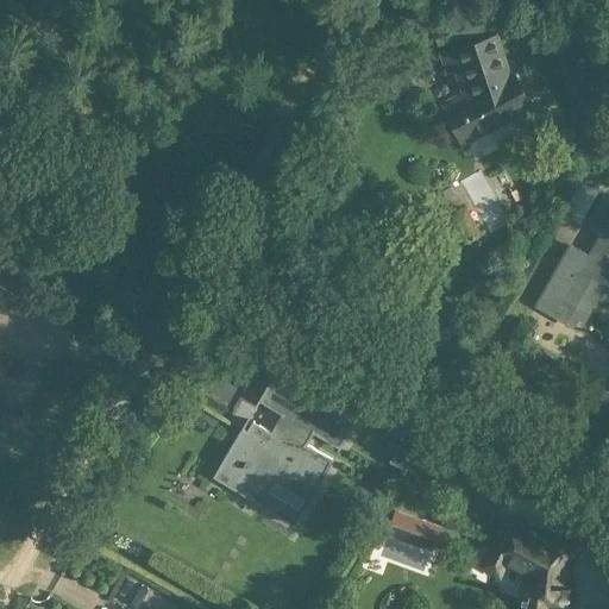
[(438,46),(495,27),(490,11),(432,30),(438,46)]
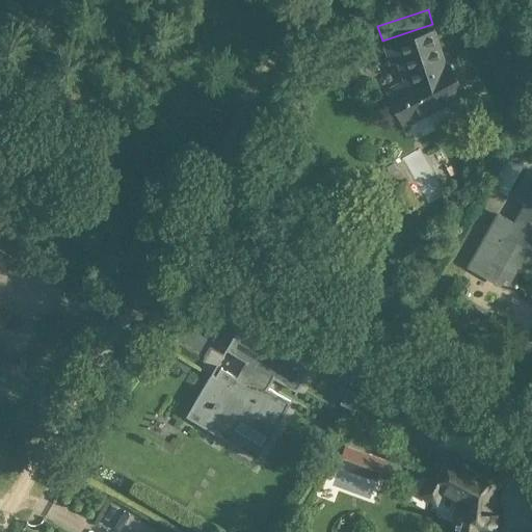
[(398,59),(405,80),(386,90),(403,125),(440,106),(441,108),(466,95),(448,61),(446,62),(440,46),(439,47),(433,31),(384,48),(390,62),(398,59)]
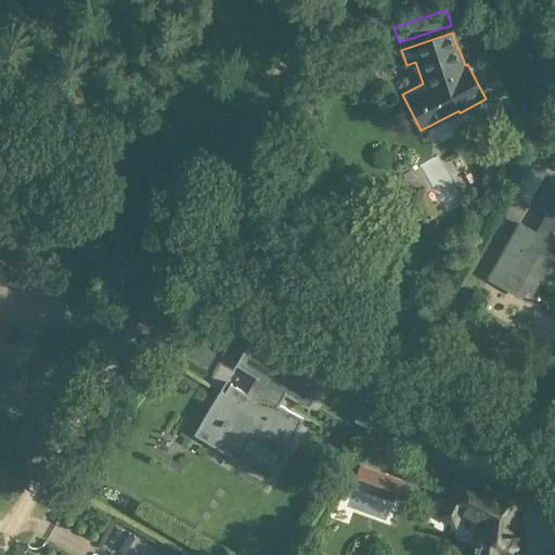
[(554,182),(551,180),(536,207),(549,215),(538,233),(519,222),(487,279),(506,289),(506,288),(521,297),(526,289),(531,293),(551,258),(554,260),(554,182)]
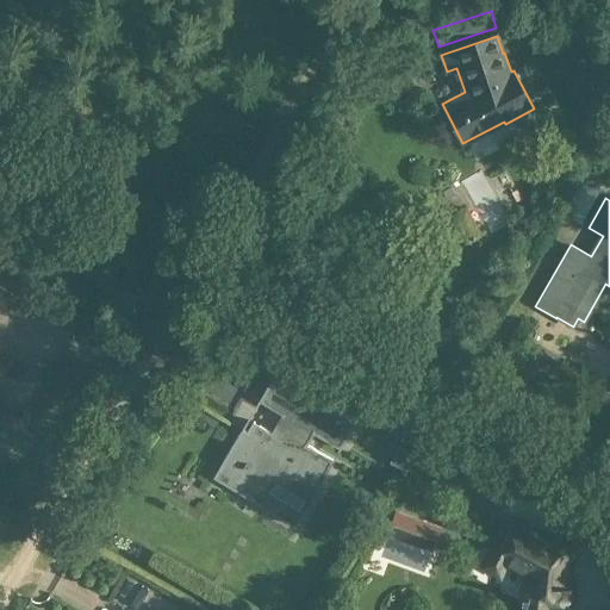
[(275,474),(312,497),(334,461),(307,444),(315,434),(341,449),(358,421),(329,403),(325,409),(318,404),(322,399),(275,372),(259,400),(282,415),(272,433),(254,422),(248,433),(243,429),(213,478),(257,504),(275,474)]
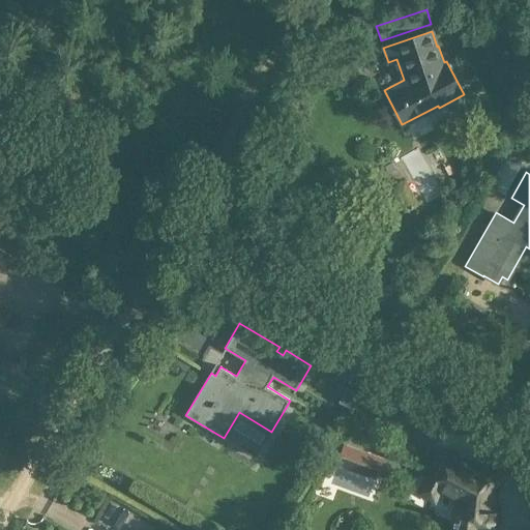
[(369,376),(354,366),(343,385),(348,388),(340,402),(349,408),(369,376)]
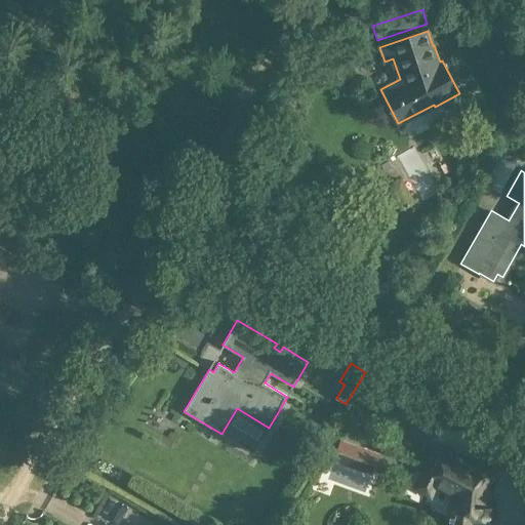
[(377,455),(341,442),(334,459),(371,473),(377,455)]
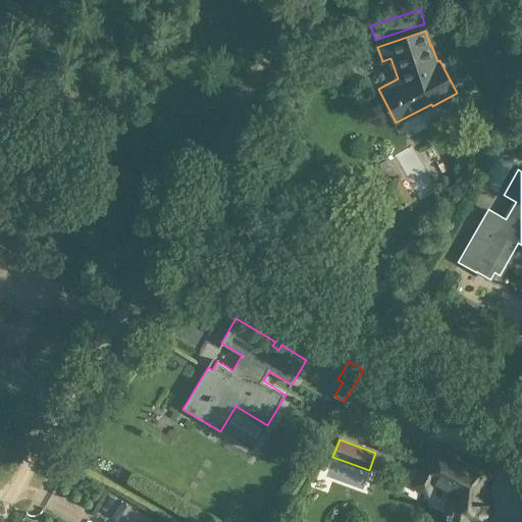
[(420,473),(417,472),(410,485),(429,496),(436,484),(454,493),(452,497),(451,501),(449,505),(449,510),(447,510),(447,515),(448,515),(448,520),(447,521),(486,521),(488,504),(486,504),(486,500),(485,500),(488,473),(488,470),(486,466),(483,464),(480,462),(476,462),(473,464),(470,466),(433,447),(420,473)]
